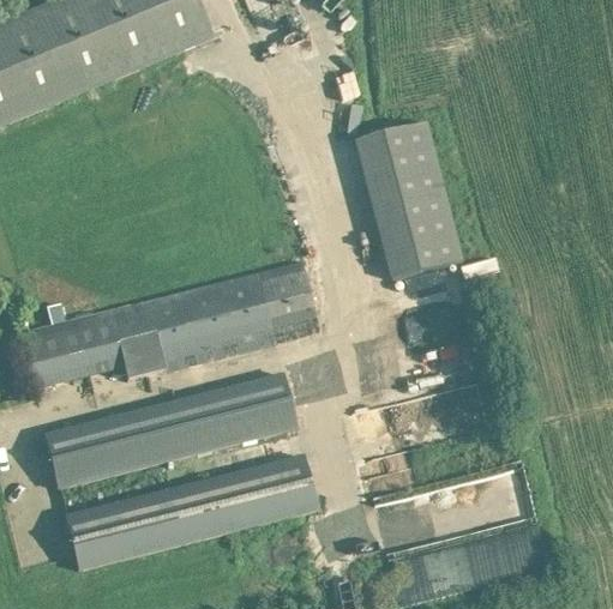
[(49,0),(0,20),(0,124),(214,36),(199,0),(49,0)]
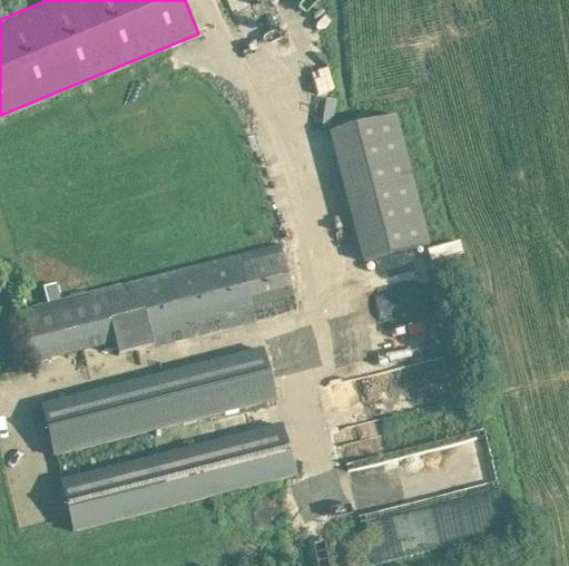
[(229,0),(246,46),(264,40),(249,0),(229,0)]
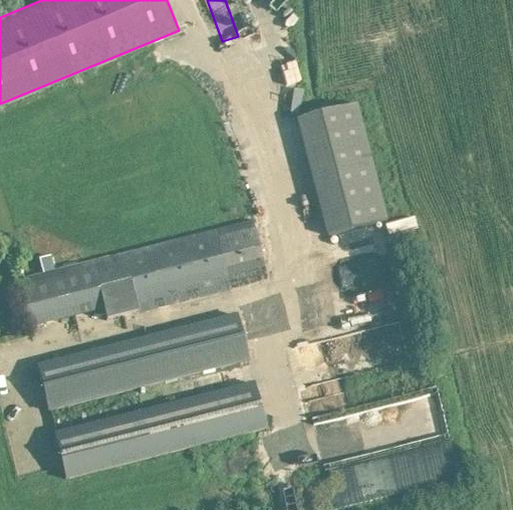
[(324,233),(388,218),(358,99),(296,114),(324,233)]
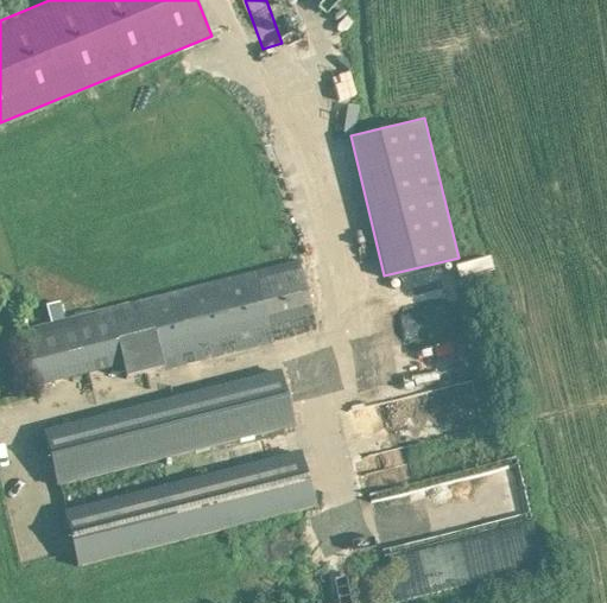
[(494,252),(460,261),(462,273),(498,262),(494,252)]
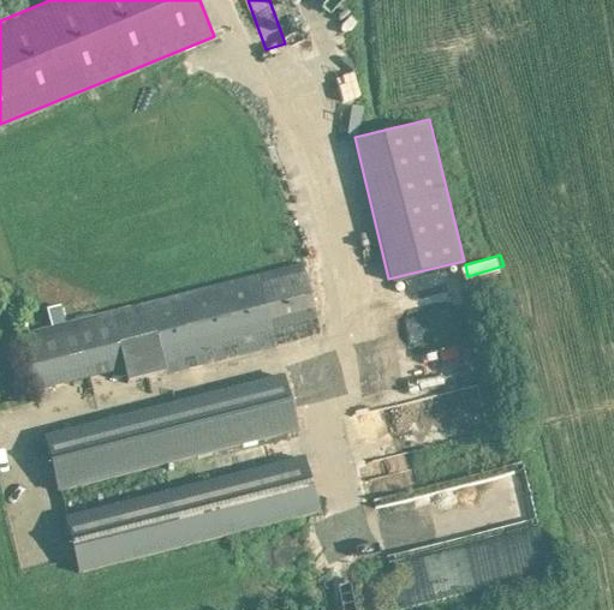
[(302,262),(19,334),(33,388),(158,356),(162,372),(319,333),(302,262)]
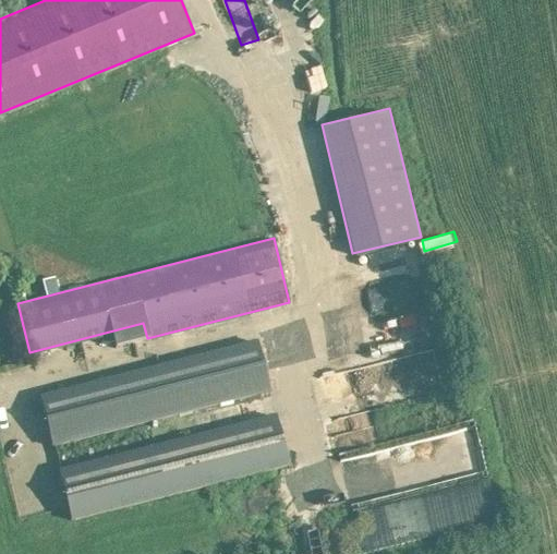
[(255,339),(62,388),(40,394),(53,443),(268,388),(255,339)]
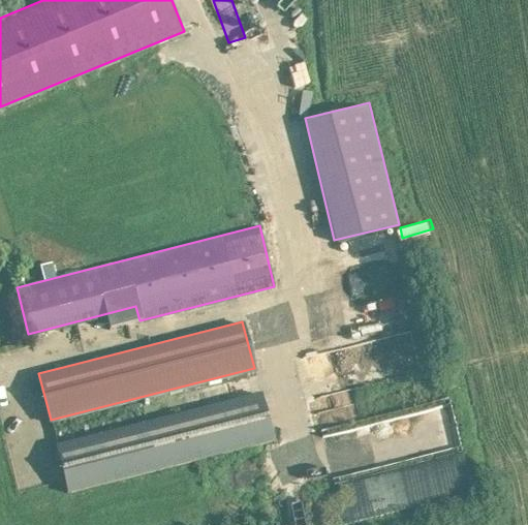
[(259,392),(56,443),(68,490),(272,438),(259,392)]
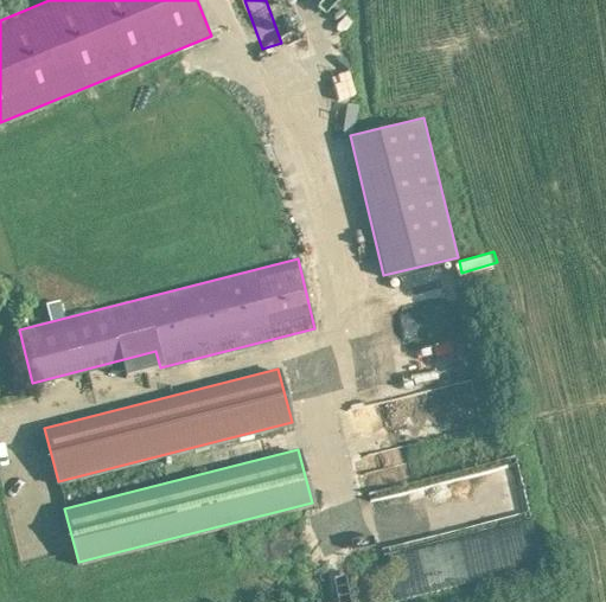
[(376,546),(458,529),(469,578),(542,563),(518,452),(498,455),(501,466),(469,473),(469,468),(364,490),(376,546)]
